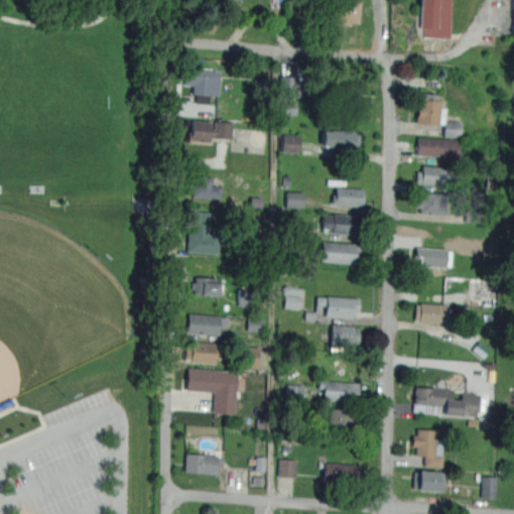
[(351,27),(340,26),(340,23),(332,22),(333,0),(341,0),(349,1),(349,0),(361,0),(359,25),(351,24),(351,27)]
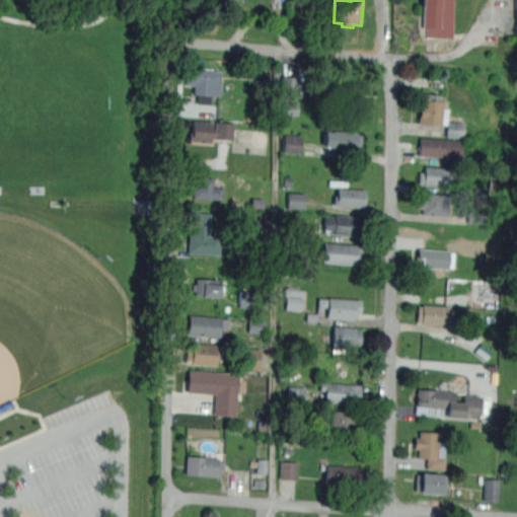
[(453,0),(453,40),(426,40),(426,29),(422,29),(422,0),(453,0)]
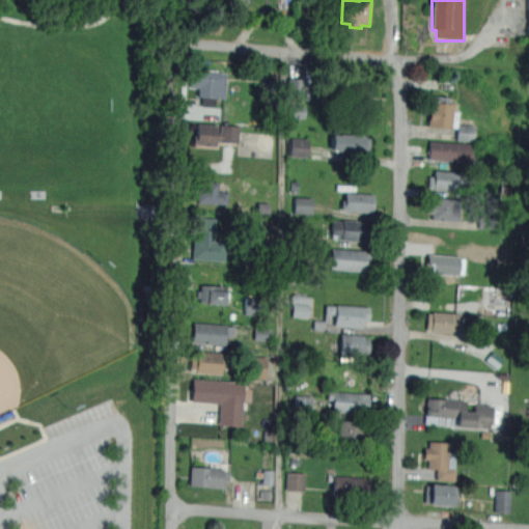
[(217,108),(202,108),(202,98),(200,98),(200,88),(194,88),(195,73),(225,74),(224,100),(217,100),(217,108)]
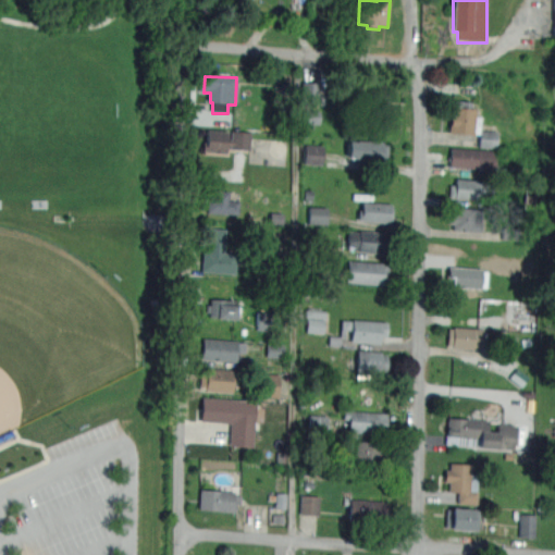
[(321,85),(305,84),(304,107),(320,108),(321,85)]
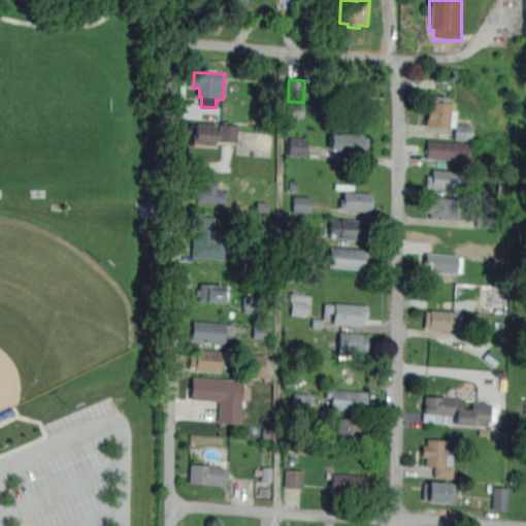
[(448,98),(447,105),(451,106),(450,111),(458,111),(457,125),(471,126),(470,142),(454,141),(455,129),(426,127),(428,110),(423,110),(424,102),(428,103),(429,96),(448,98)]
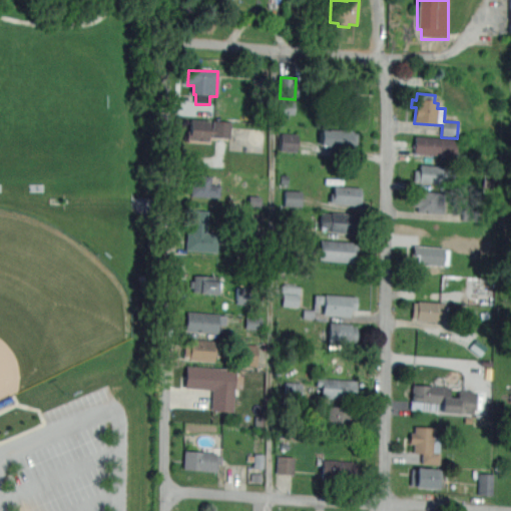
[(280,118),(297,119),(297,104),(281,103),(280,118)]
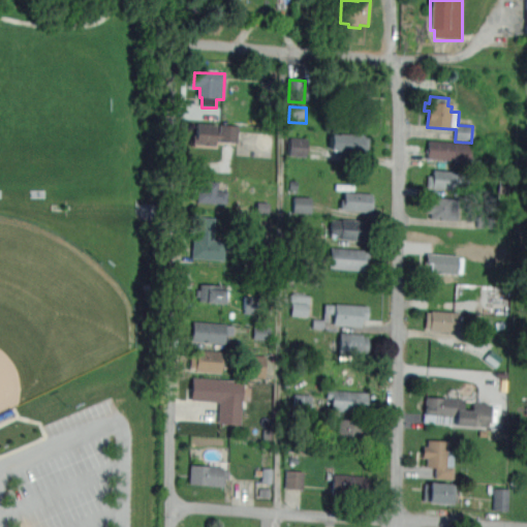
[(218,133),(220,133),(221,126),(240,127),(238,145),(220,143),(220,138),(217,138),(216,146),(194,145),(195,136),(198,137),(198,125),(218,127),(218,133)]
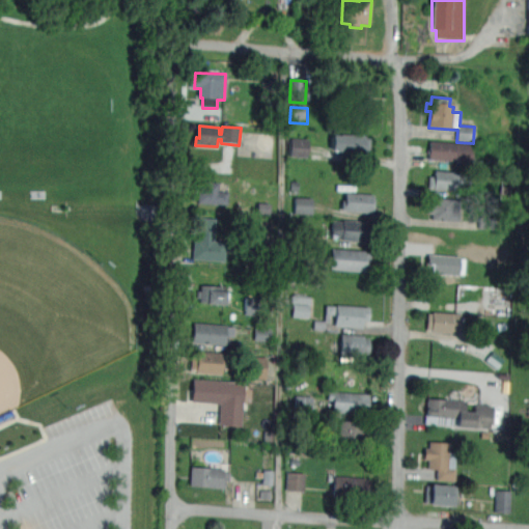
[(365,156),(340,155),(341,151),(333,151),(334,136),(343,136),(343,135),(367,137),(367,140),(370,140),(370,154),(365,154),(365,156)]
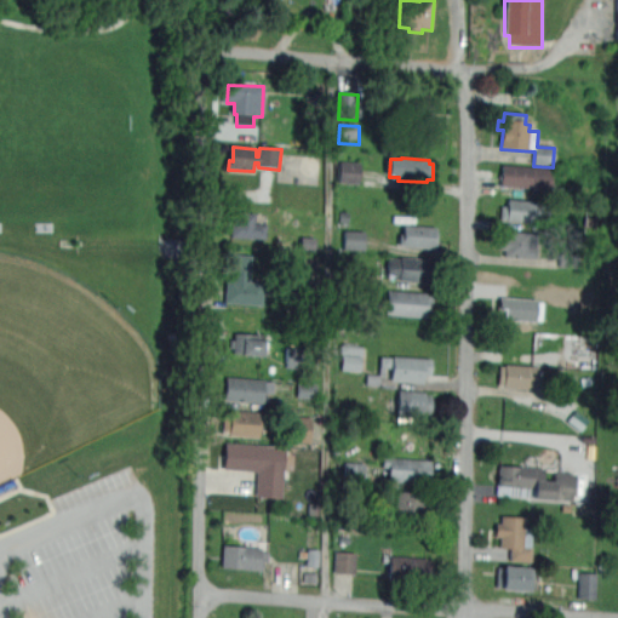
[(341,184),(361,186),(362,164),(342,164),(341,184)]
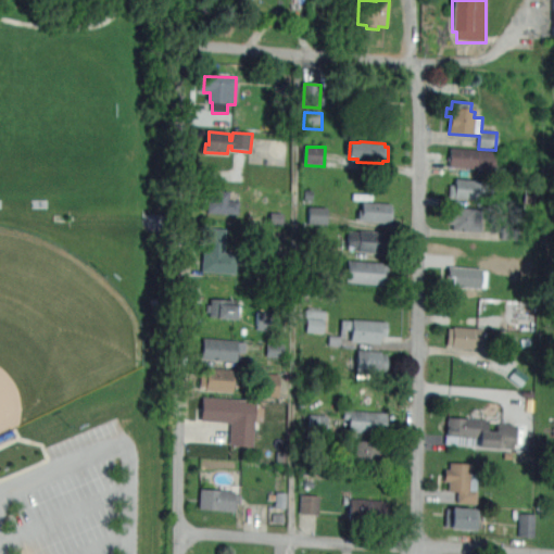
[(505,174),(477,173),(477,171),(450,168),(451,149),(495,152),(494,166),(505,166),(505,174)]
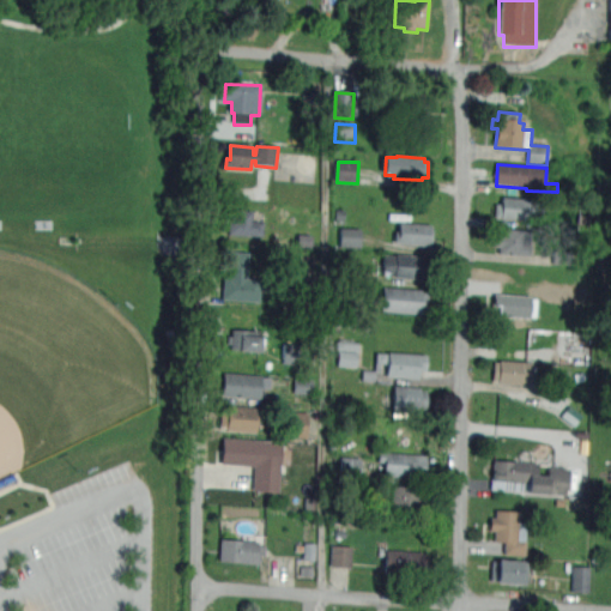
[(496,218),(497,205),(503,205),(503,198),(532,200),(532,203),(540,203),(539,213),(532,213),(531,222),(501,219),(496,218)]
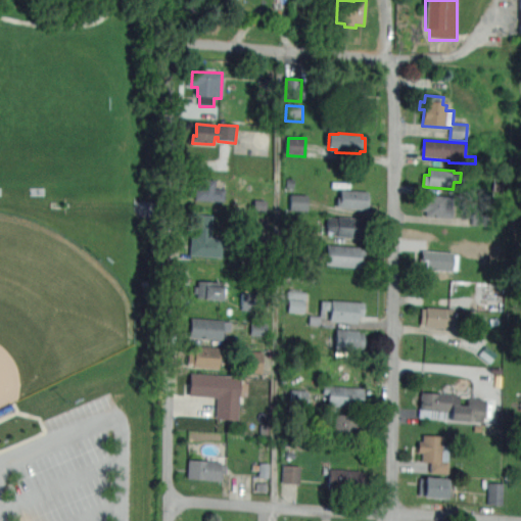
[(224,202),(195,201),(197,180),(217,181),(217,191),(225,191),(224,202)]
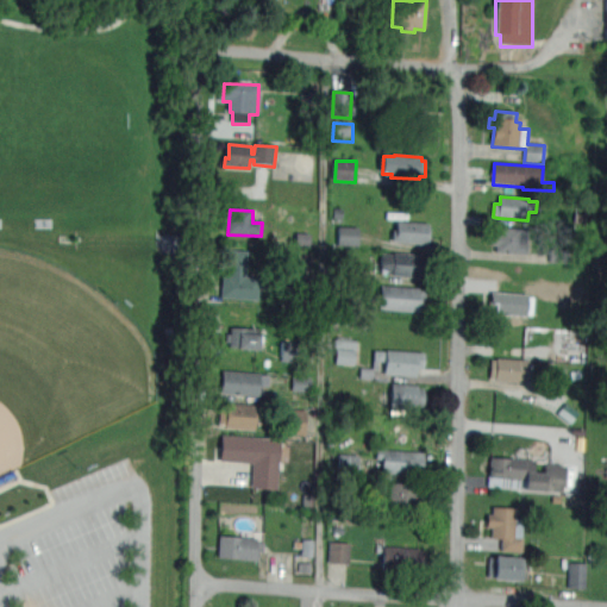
[(435,248),(393,243),(393,233),(398,235),(399,223),(431,226),(430,238),(436,239),(435,248)]
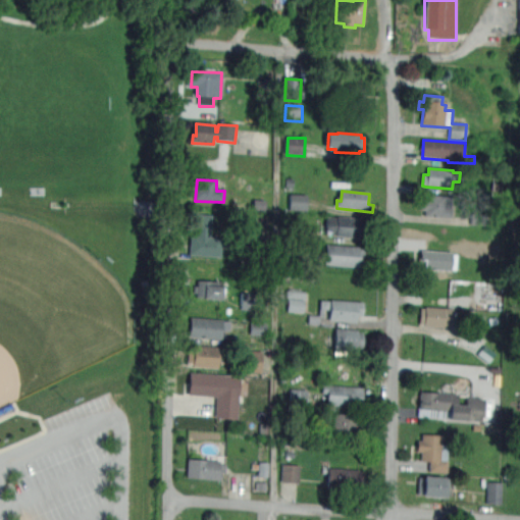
[(291,211),(308,212),(309,196),(292,196),(291,211)]
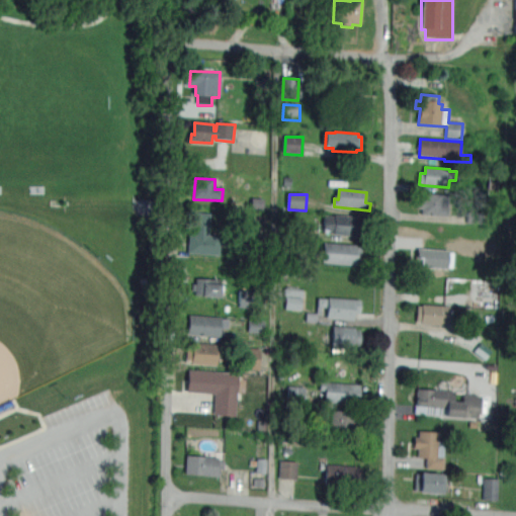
[(447,218),(422,216),(423,209),(418,209),(419,199),(424,199),(424,194),(449,195),(447,218)]
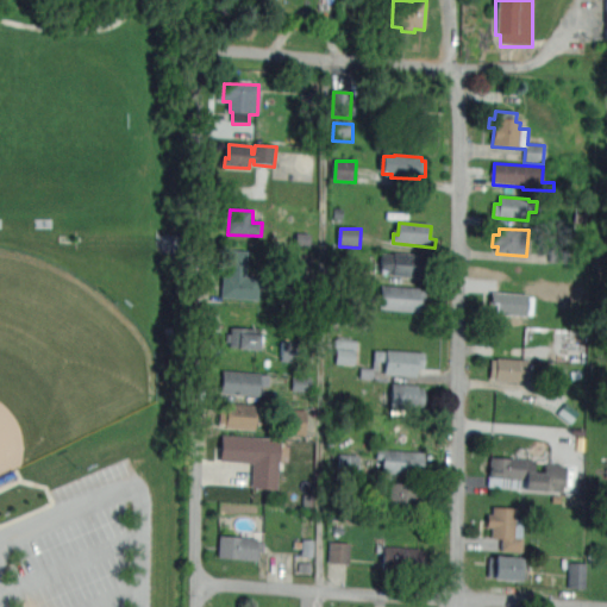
[(249,279),(261,279),(258,301),(223,299),(224,276),(231,276),(232,252),(250,254),(249,279)]
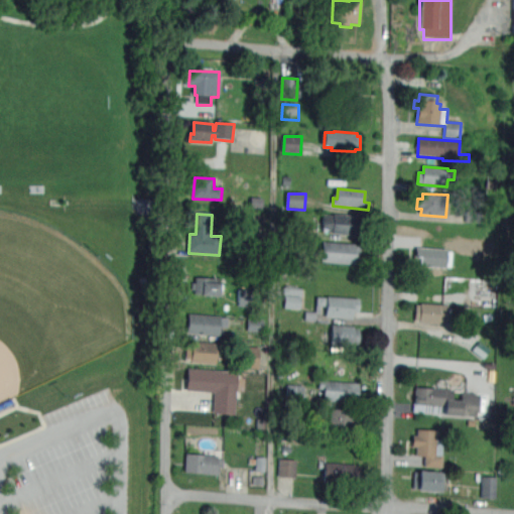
[(362,235),(323,232),(324,215),(363,218),(362,235)]
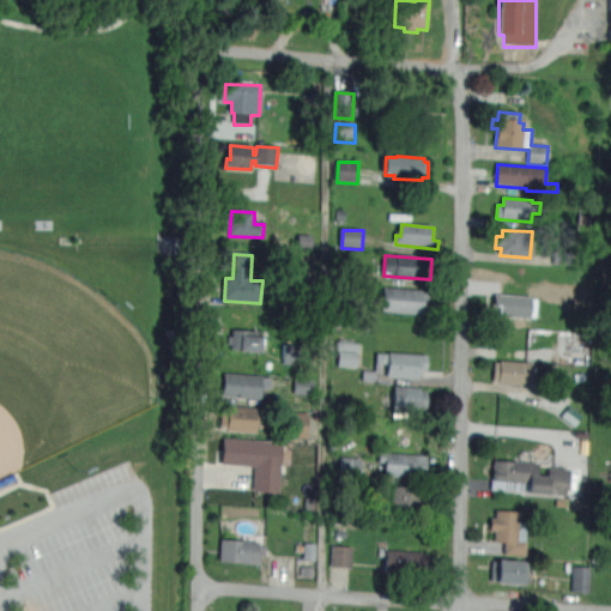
[(422,315),(383,312),(385,289),(430,292),(429,308),(423,308),(422,315)]
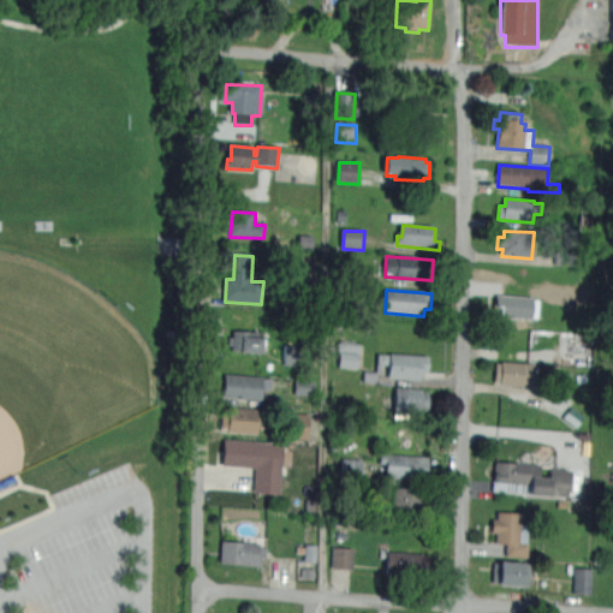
[(533,322),(497,320),(498,298),(535,301),(533,322)]
